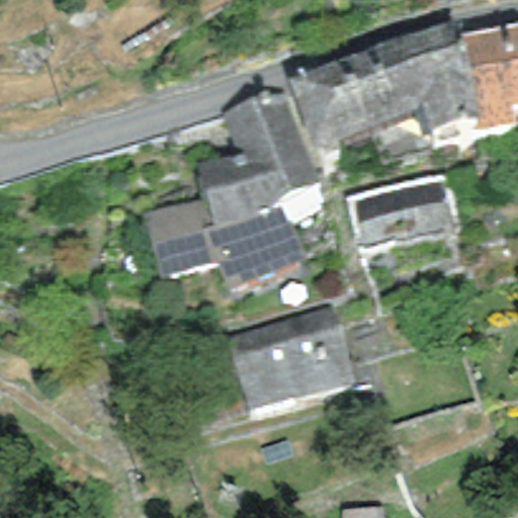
[(423,110),(413,113),(421,137),(479,115),(461,35),(457,19),(397,38),(423,110)]
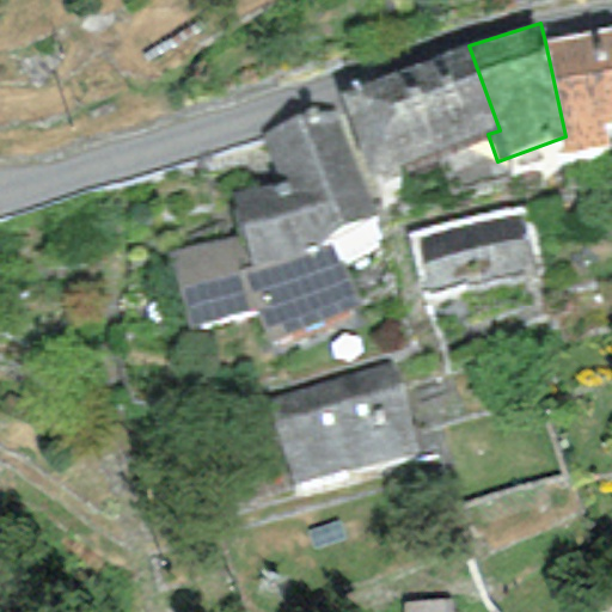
[(611,26),(545,42),(565,136),(569,154),(609,146),(604,128),(611,126),(611,26)]
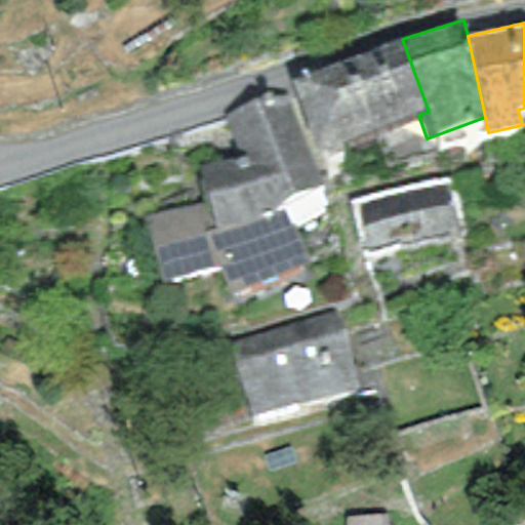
[(402,39),(291,80),(318,152),(418,115),(429,112),(402,39)]
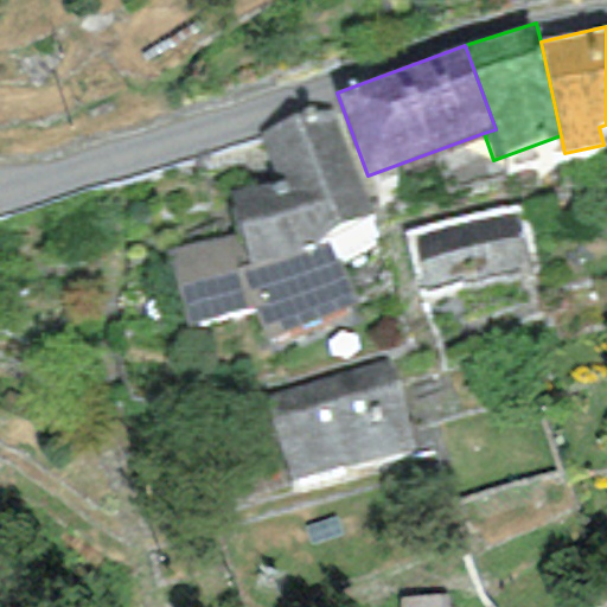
[(338,107),(260,132),(275,180),(229,195),(240,231),(166,254),(189,326),(254,307),(262,336),(352,308),(327,229),(371,215),(338,107)]
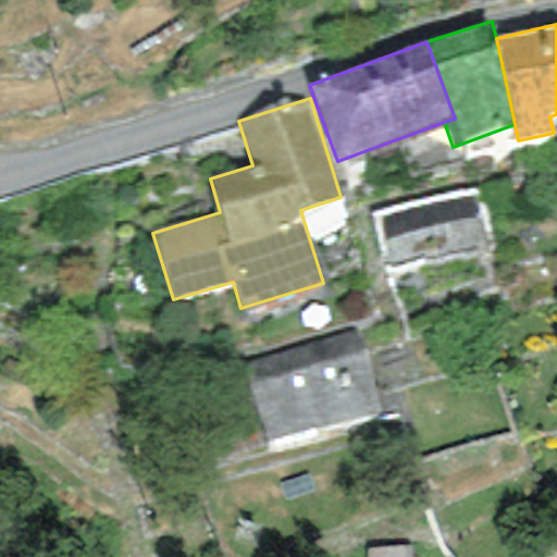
[(470,196),(378,217),(388,270),(482,249),(470,196)]
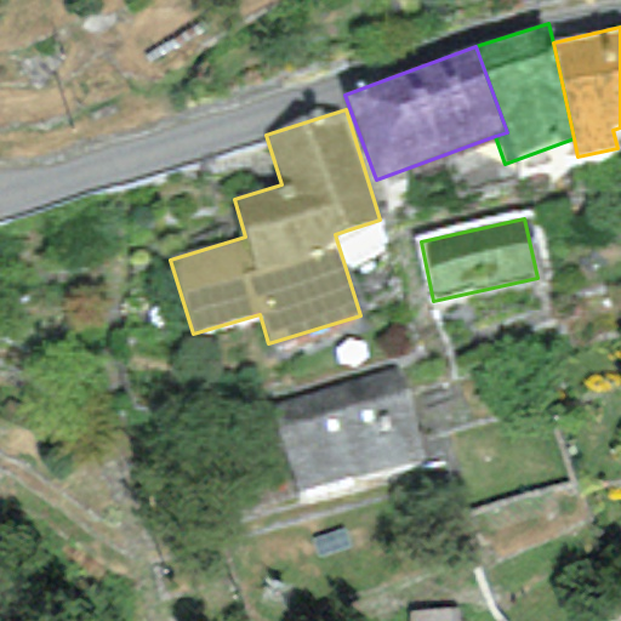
[(397,366),(272,406),(297,490),(422,459),(397,366)]
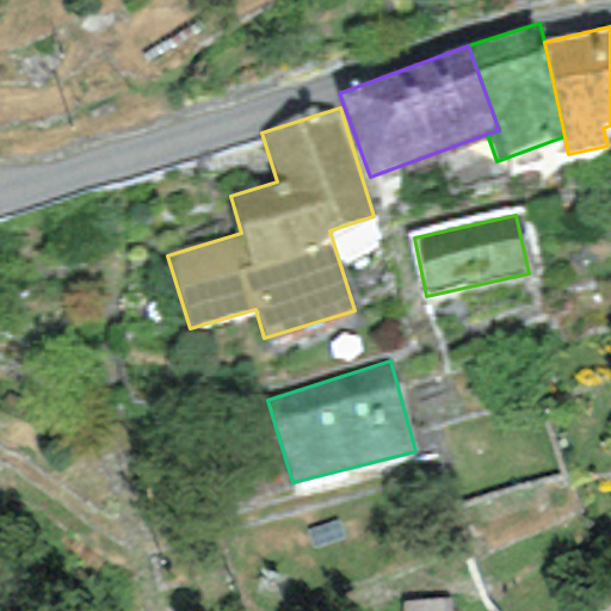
[(450,610),(451,598),(402,599),(401,610),(450,610)]
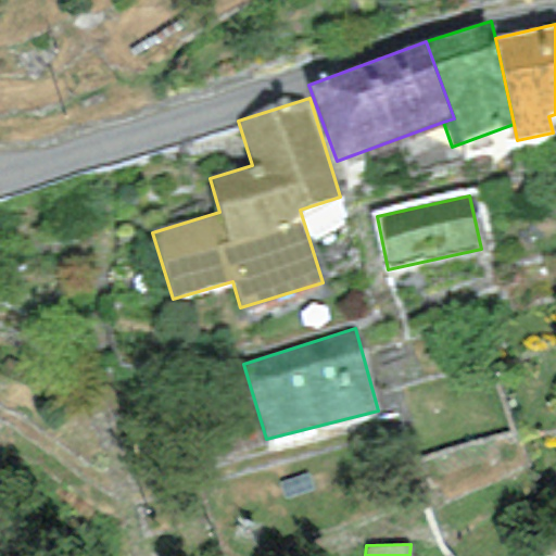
All buildings are outlined.
